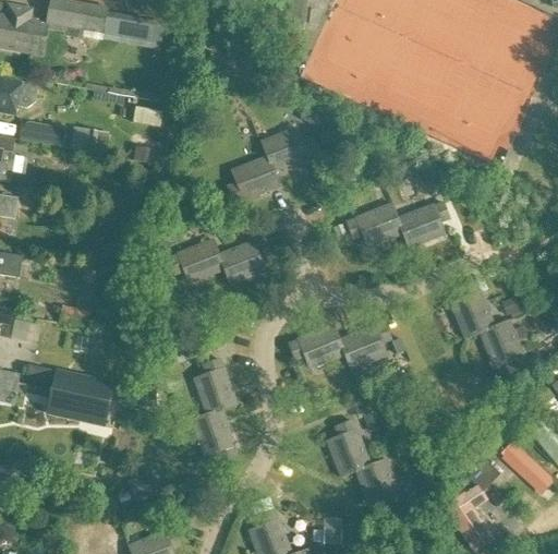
[(48,0),(46,21),(160,41),(164,19),(108,10),(109,4),(83,0),(48,0)]
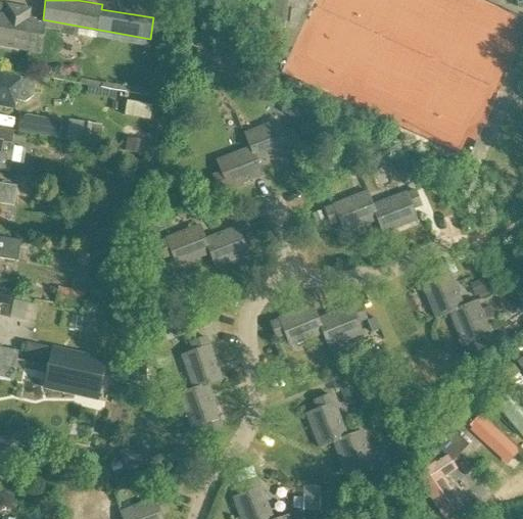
[(6,2),(4,13),(0,11),(0,43),(40,51),(46,20),(28,17),(30,6),(6,2)]
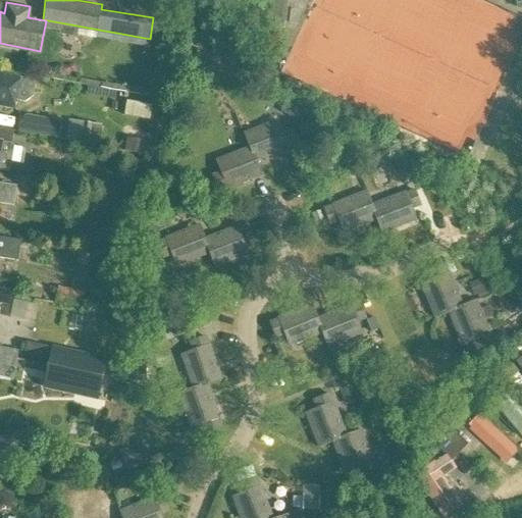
[(0,104),(14,107),(15,98),(29,100),(34,97),(36,83),(33,78),(19,75),(0,71),(0,104)]
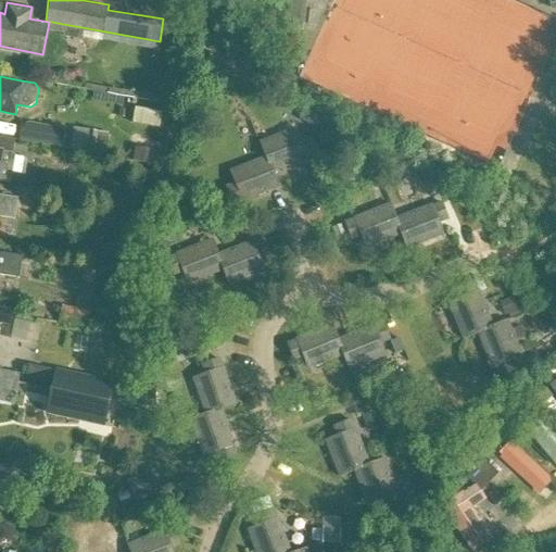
[(136,105),(133,121),(160,125),(162,110),(136,105)]
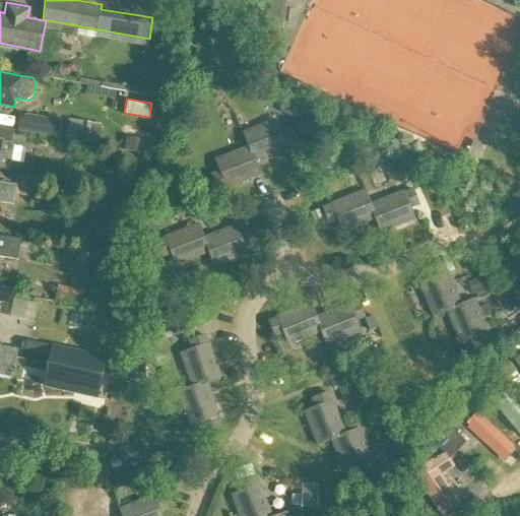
[(24,111),(21,127),(58,134),(61,118),(24,111)]
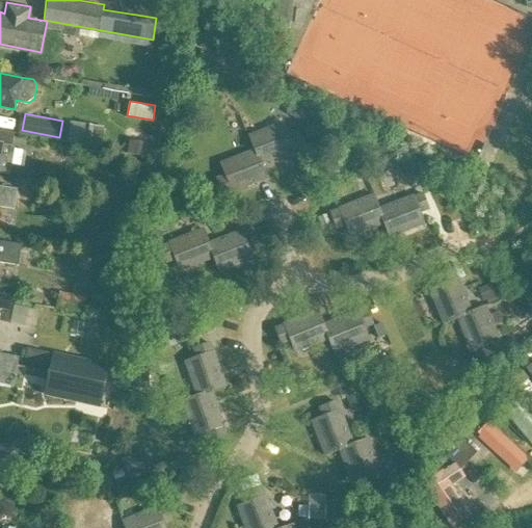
[(260,162),(261,161),(294,149),(294,148),(303,143),(297,128),(288,132),(284,121),(248,134),(255,149),(260,162)]
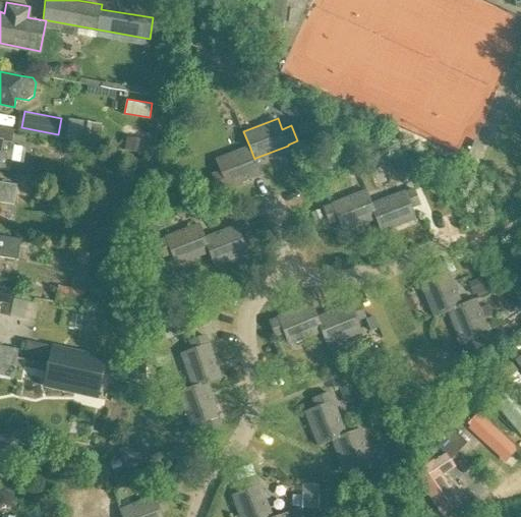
[(298,125),(302,134),(319,127),(314,118),(298,125)]
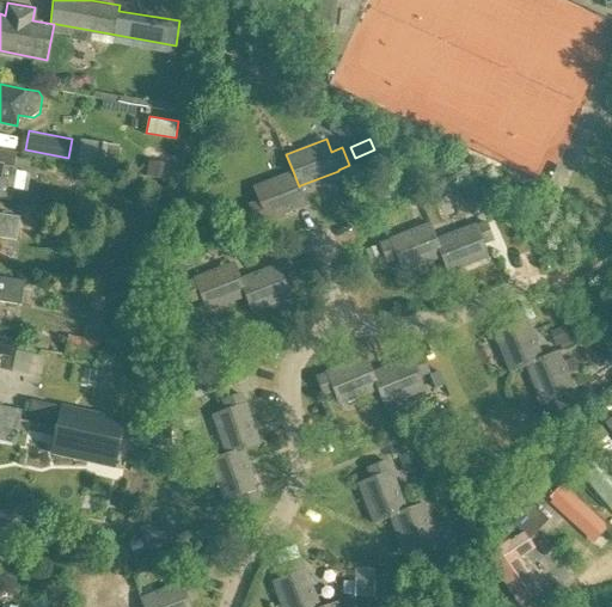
[(95,165),(115,169),(120,146),(99,142),(95,165)]
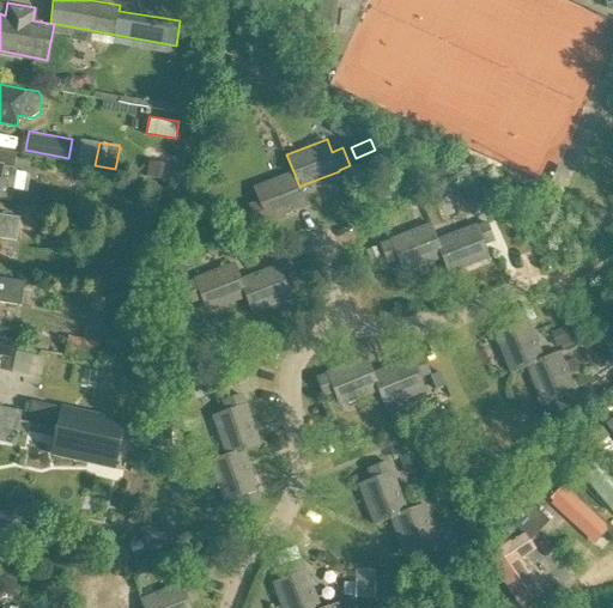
[(0,198),(8,199),(12,175),(17,151),(0,149),(0,198)]
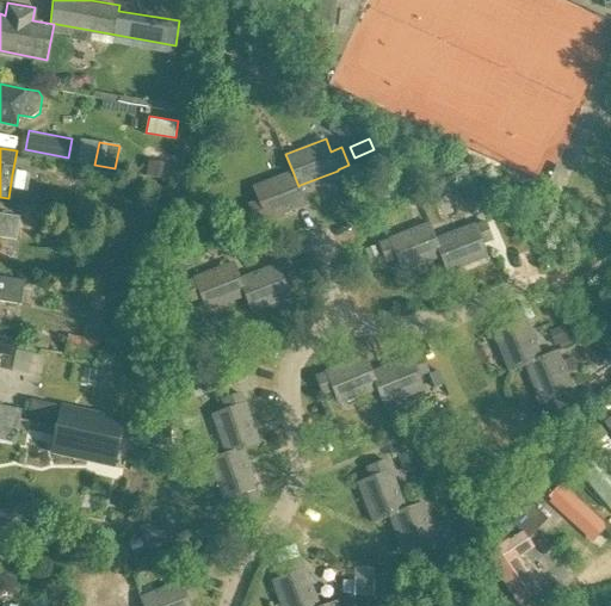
[(168,177),(171,162),(149,159),(147,173),(168,177)]
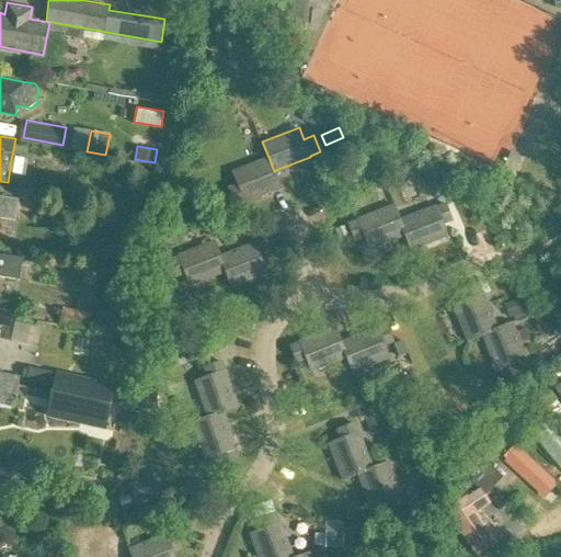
[(158,151),(156,166),(172,168),(174,154),(158,151)]
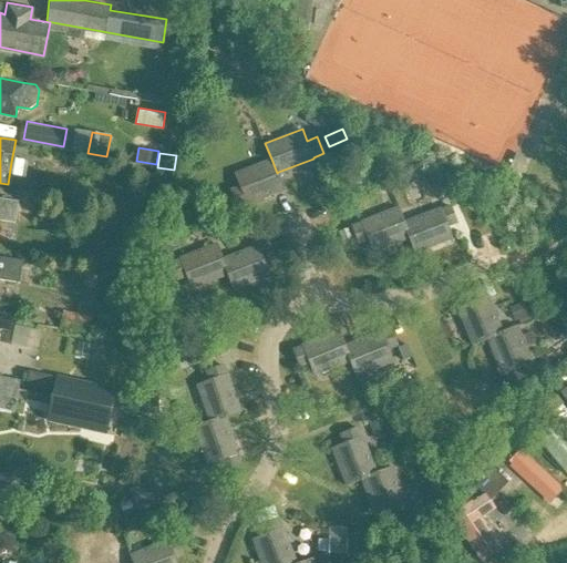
[(284,187),(278,172),(277,173),(271,159),(235,173),(240,185),(230,188),(237,205),(246,201),(247,203),(284,187)]
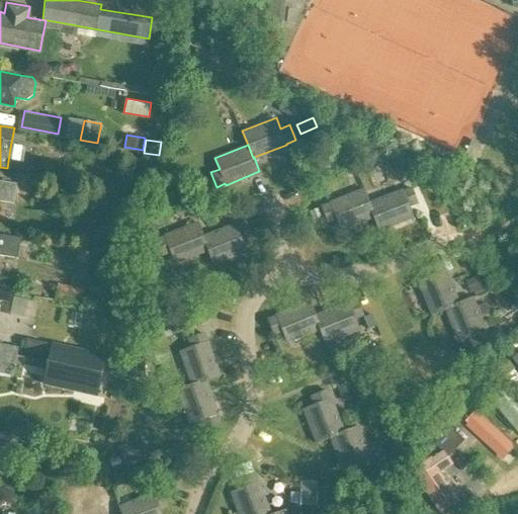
[(174,168),(165,175),(173,183),(181,175),(174,168)]
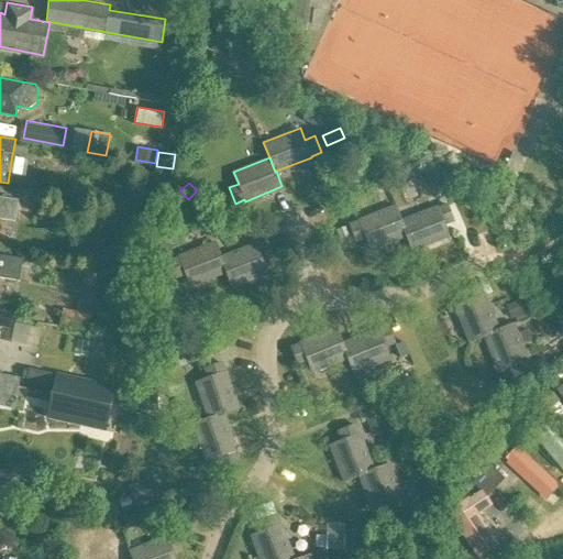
[(48,206),(50,190),(35,189),(34,204),(48,206)]
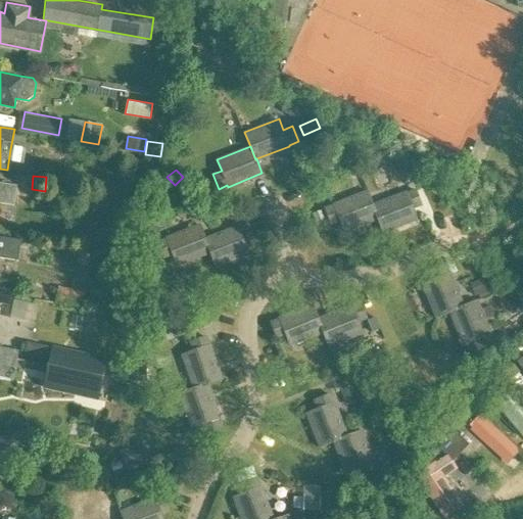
[(0,201),(2,202),(13,203),(16,184),(0,181),(0,201)]
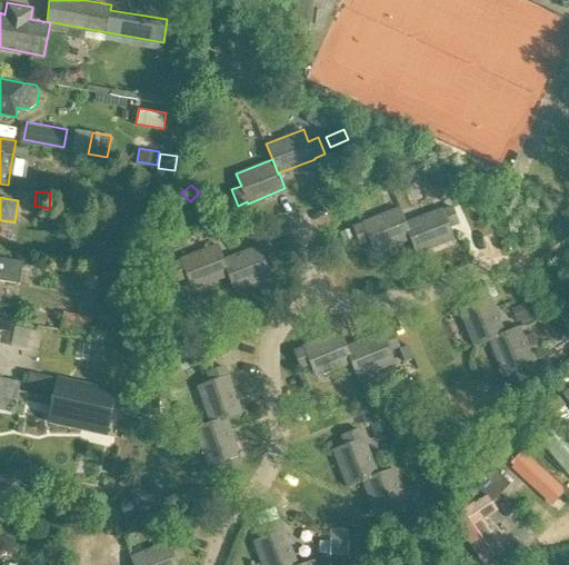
[(411,236),(410,237),(416,251),(453,237),(448,225),(458,221),(451,205),(441,208),(441,207),(406,221),(411,236)]
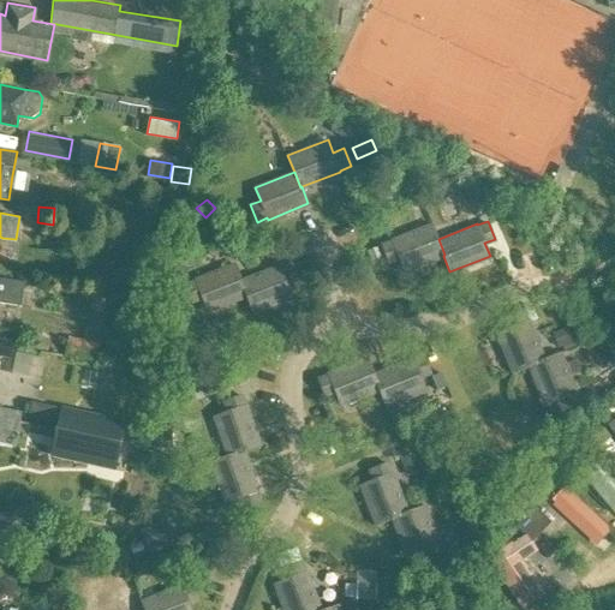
[(404,270),(443,256),(445,255),(439,239),(431,222),(392,238),(392,240),(382,244),(388,262),(399,257),(404,270)]
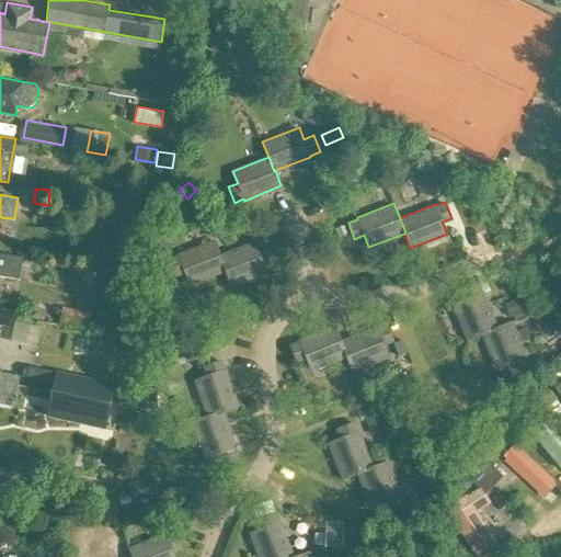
[(344,224),(334,227),(340,242),(350,239),(344,224)]
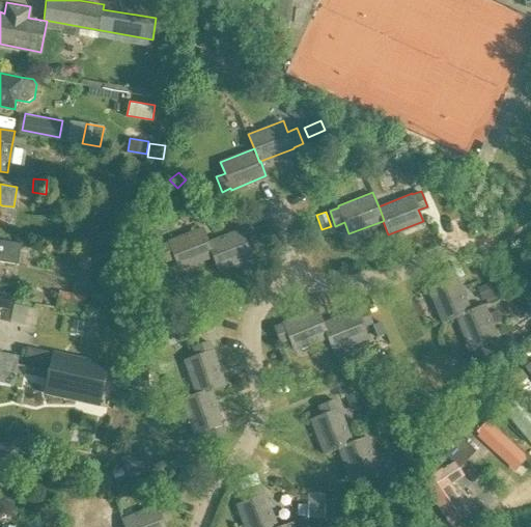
[(214,254),(213,255),(218,270),(253,256),(249,244),(257,241),(252,225),(243,229),(242,228),(208,241),(214,254)]
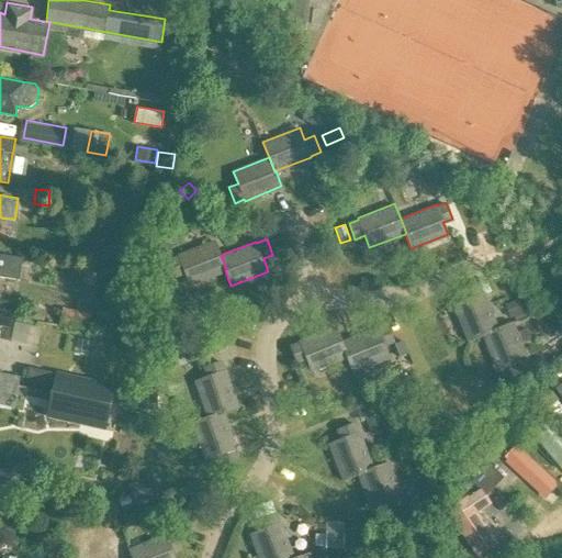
[(190,283),(225,270),(226,269),(221,255),(215,241),(178,255),(178,256),(169,259),(176,276),(184,271),(190,283)]
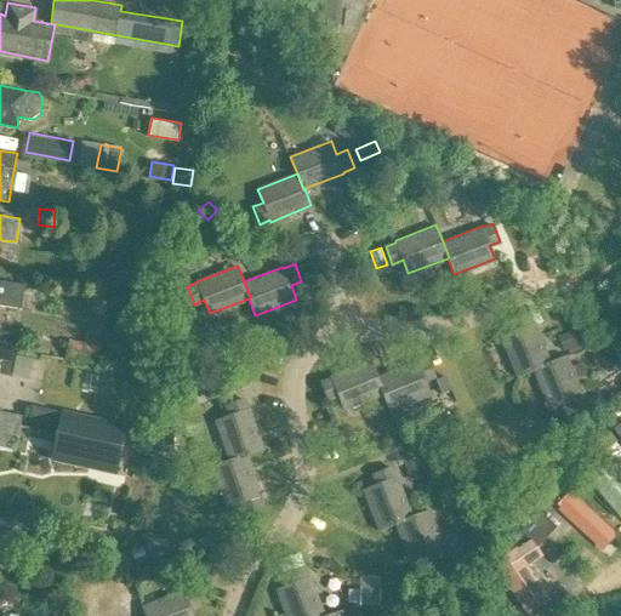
[(0,303),(21,307),(24,284),(0,279),(0,303)]
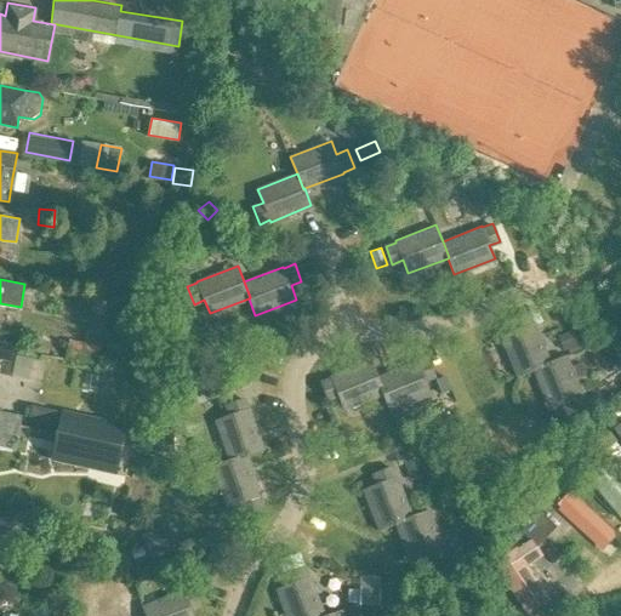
[(110,301),(106,314),(120,320),(126,307),(110,301)]
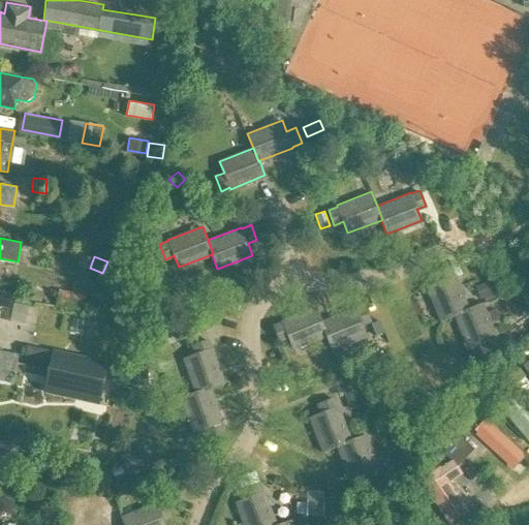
[(441,320),(455,314),(455,313),(468,308),(455,275),(454,275),(449,266),(435,272),(438,281),(427,285),(441,320)]
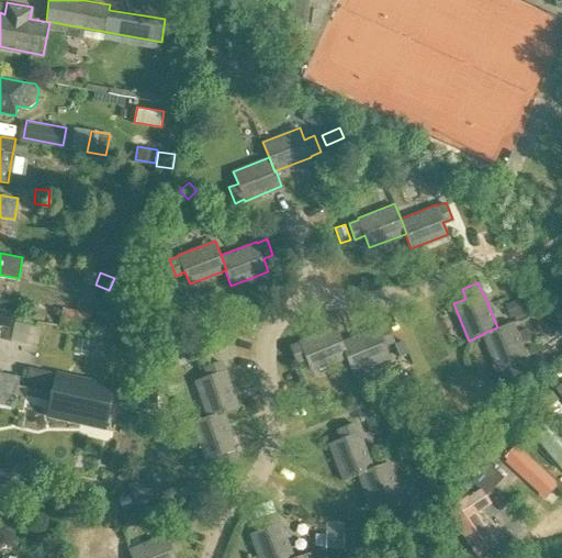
[(523,296),(506,302),(512,315),(528,309),(523,296)]
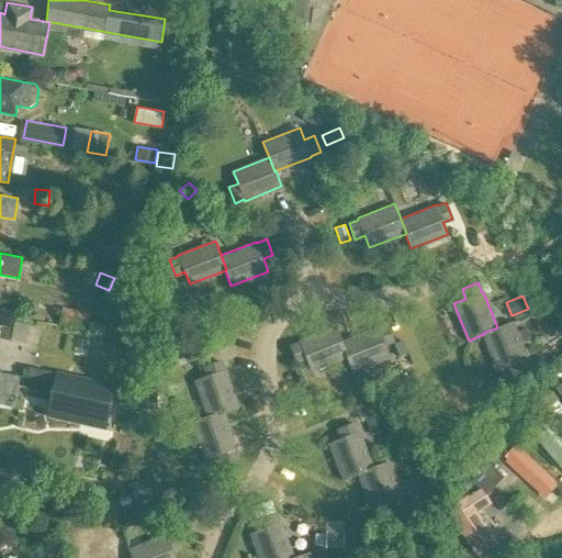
[(64,305),(62,320),(90,325),(92,311),(64,305)]
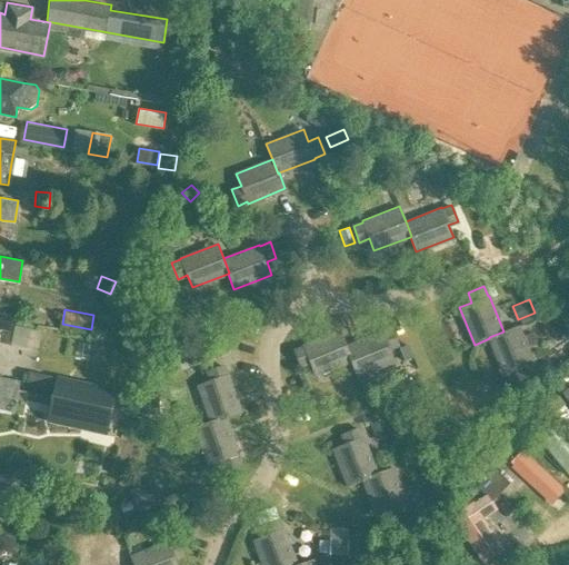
[(0,327),(9,329),(12,315),(0,313),(0,327)]
